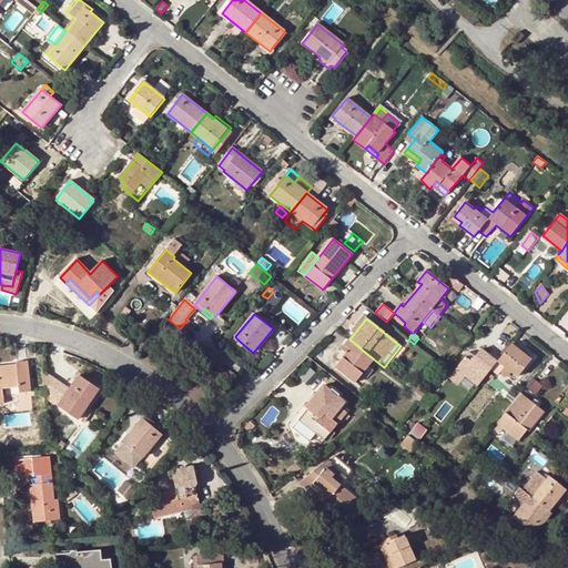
[(374,359),(350,340),(342,350),(346,354),(336,367),(355,382),(374,359)]
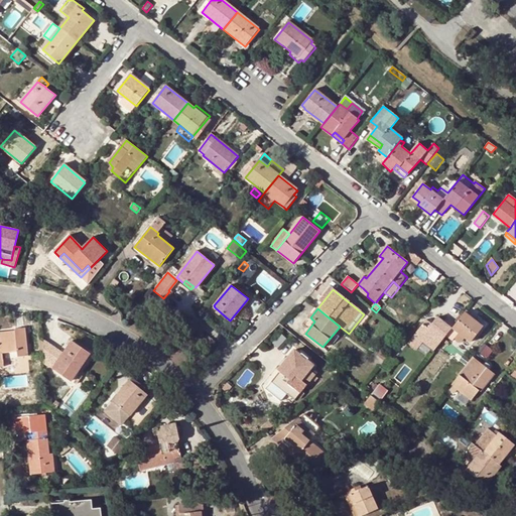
[(467,310),(455,326),(453,329),(458,333),(456,338),(456,341),(459,344),(462,343),(466,339),(471,343),(482,328),(472,318),(474,316),(467,310)]
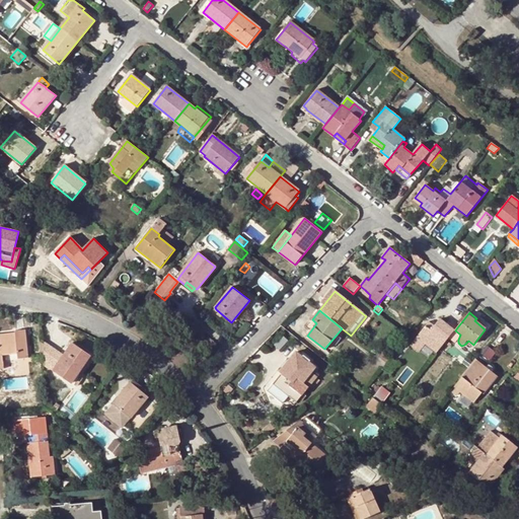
[(437,353),(449,338),(455,330),(457,327),(449,322),(446,324),(439,319),(431,330),(426,326),(415,340),(424,347),(426,345),(437,353)]
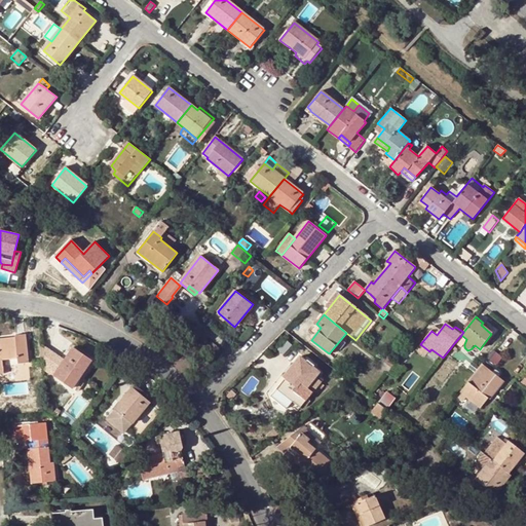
[(0,358),(1,359),(16,357),(17,363),(28,362),(25,334),(14,335),(14,337),(0,338),(0,358)]
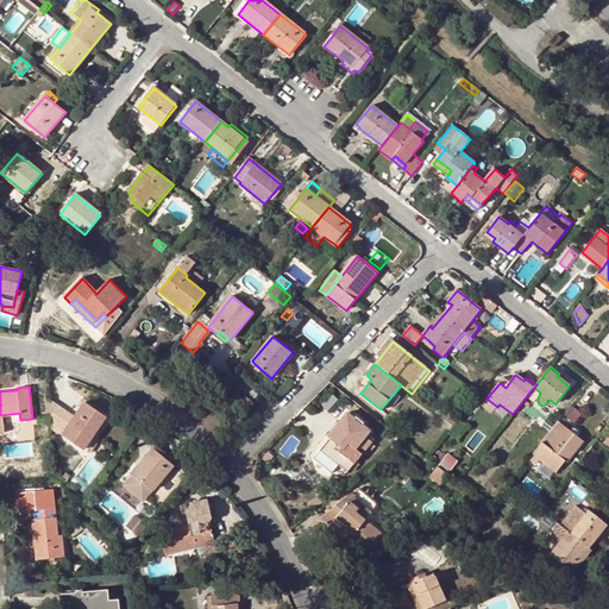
[(534,388),(527,396),(534,401),(538,399),(540,393),(534,388)]
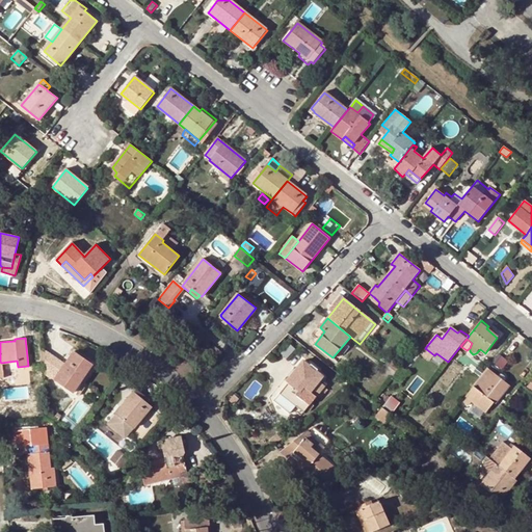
[(44,369),(56,377),(60,379),(58,383),(77,396),(83,388),(79,383),(92,364),(74,350),(64,364),(43,348),(44,369)]
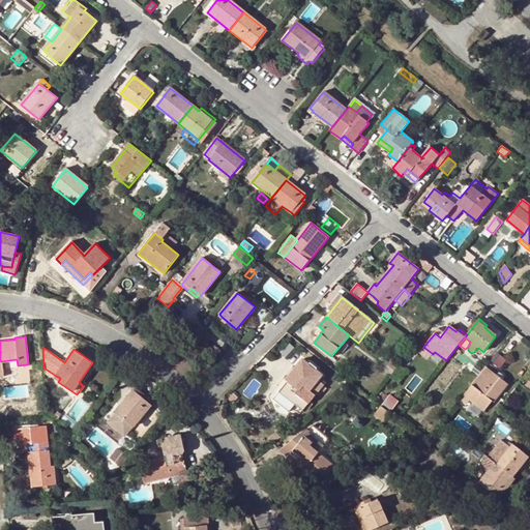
[(390,359),(386,364),(395,371),(399,365),(390,359)]
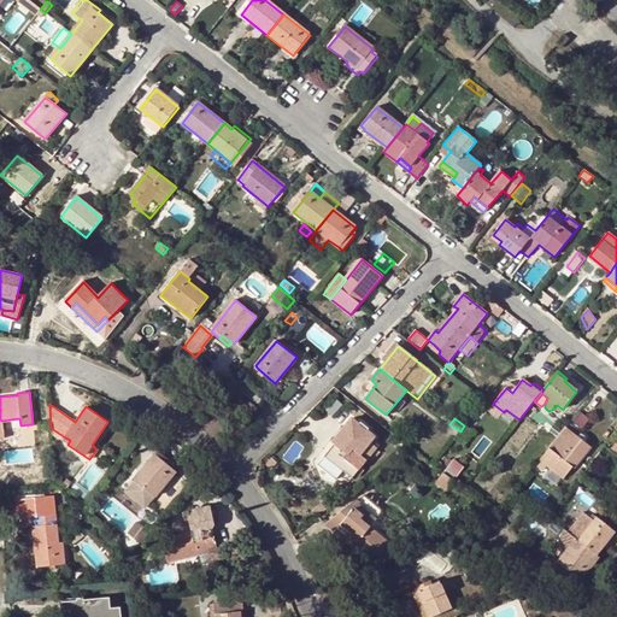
[(139,421),(131,430),(140,435),(146,427),(139,421)]
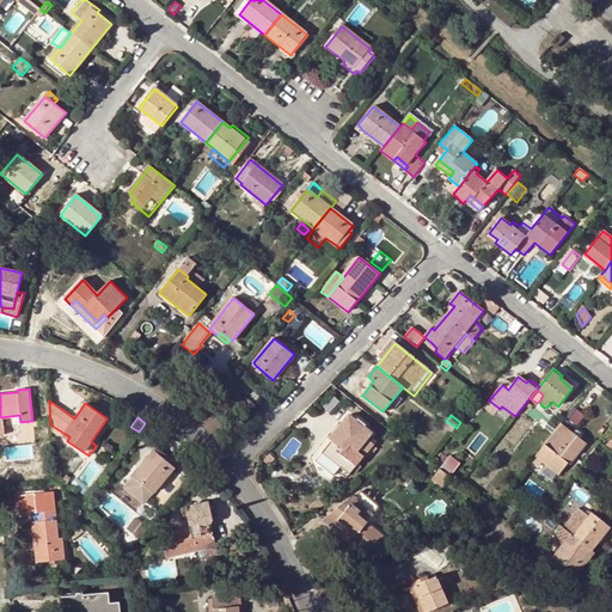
[(457,428),(446,421),(441,426),(452,434),(457,428)]
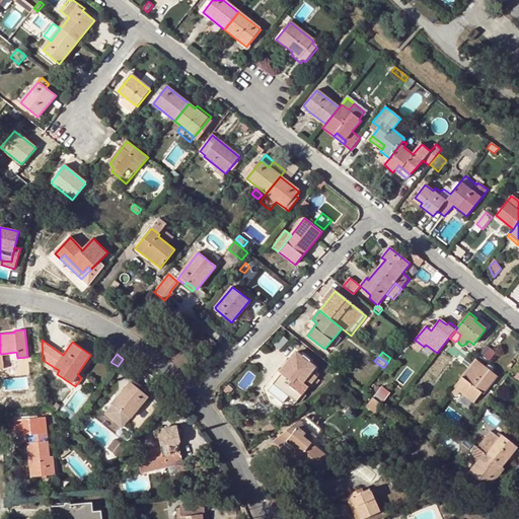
[(475,360),(457,383),(462,386),(466,381),(472,385),(469,389),(472,392),(474,388),(482,392),(484,394),(498,377),(475,360)]
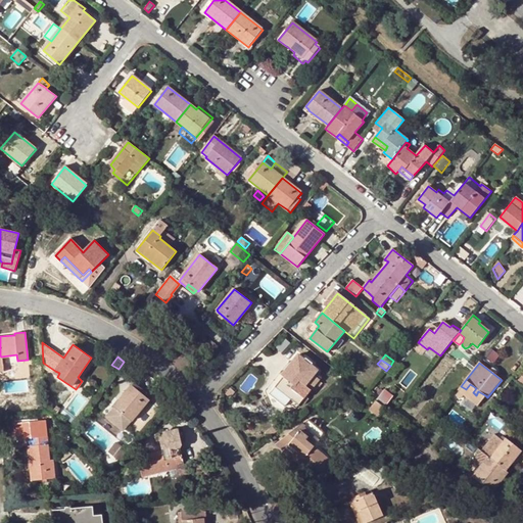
[(276,388),(271,395),(284,407),(290,400),(297,407),(311,390),(312,391),(321,381),(305,369),(296,380),(287,372),(275,387),(276,388)]
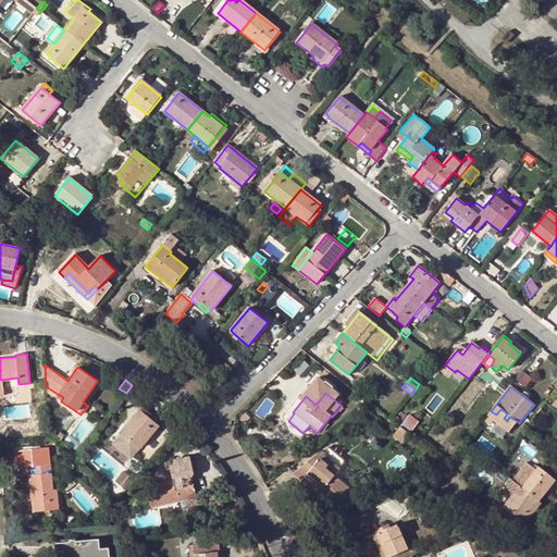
[(162,423),(141,407),(111,444),(132,461),(160,426),(162,423)]
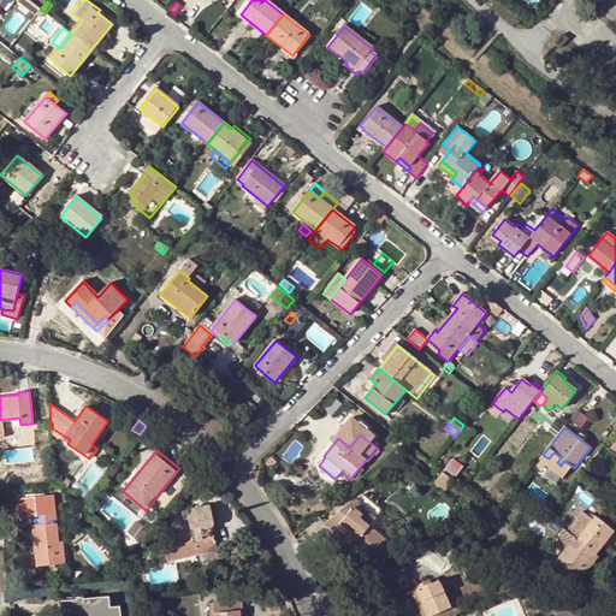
[(549,458),(543,455),(534,465),(542,471),(545,466),(562,479),(572,466),(563,461),(561,466),(557,462),(561,457),(554,452),(549,458)]
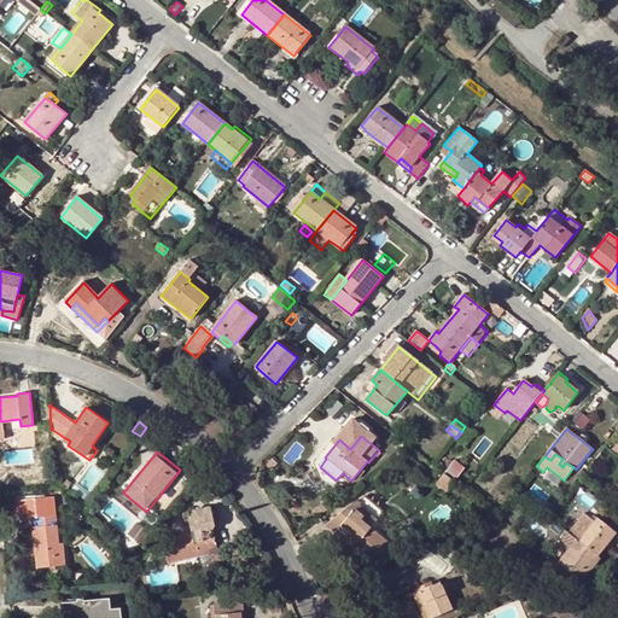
[(444,474),(454,482),(464,470),(454,461),(444,474)]
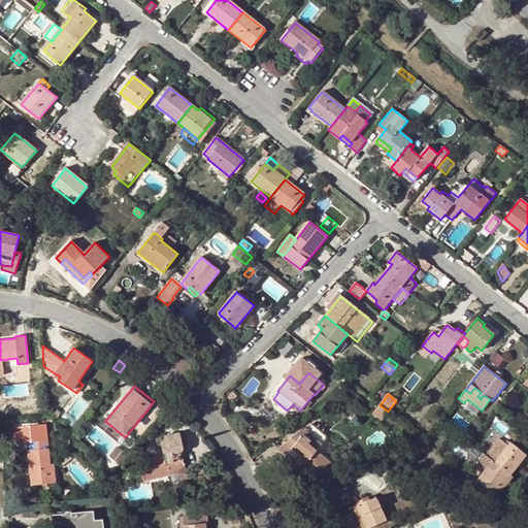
[(382,420),(388,411),(380,405),(373,414),(382,420)]
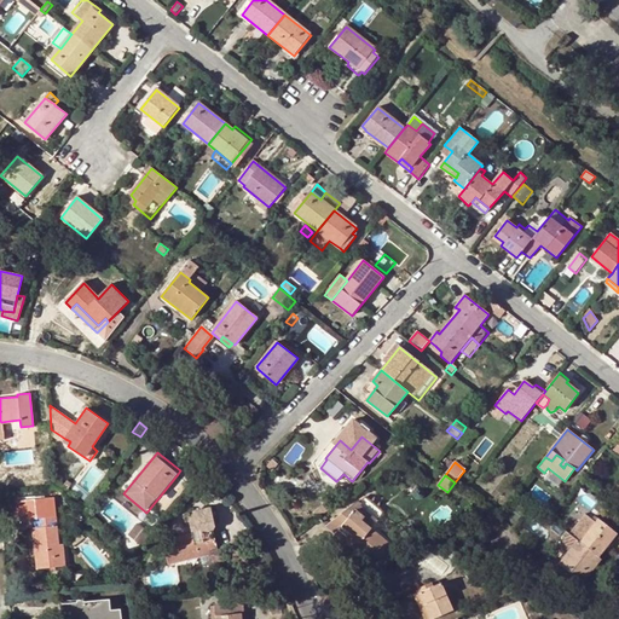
[(329,526),(336,536),(337,534),(347,542),(374,562),(388,544),(371,530),(385,513),(365,498),(360,502),(359,502),(329,526)]
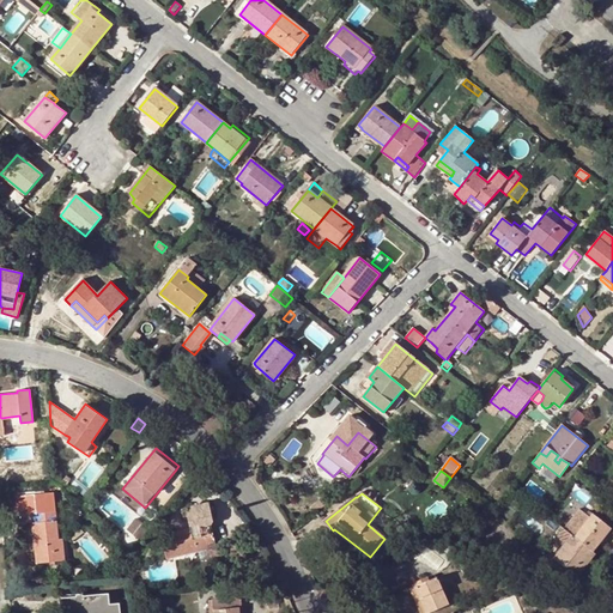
[(552,504),(547,501),(540,509),(545,514),(552,504)]
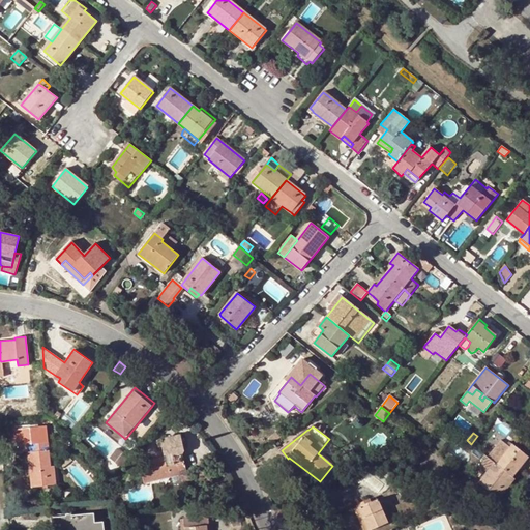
[(179,436),(159,440),(163,457),(138,463),(143,483),(170,477),(172,484),(194,480),(192,468),(184,470),(180,453),(183,451),(179,436)]
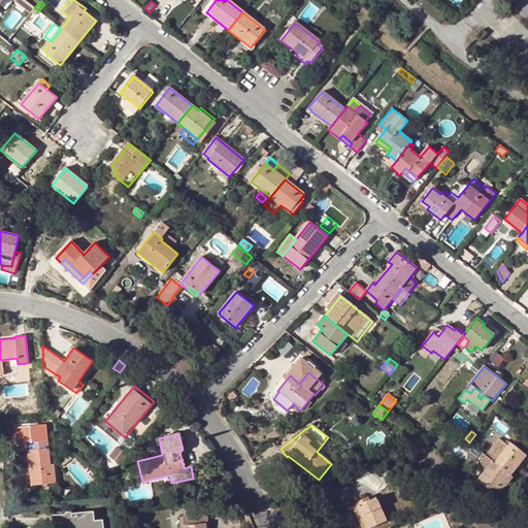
[(71,443),(66,436),(62,440),(67,447),(71,443)]
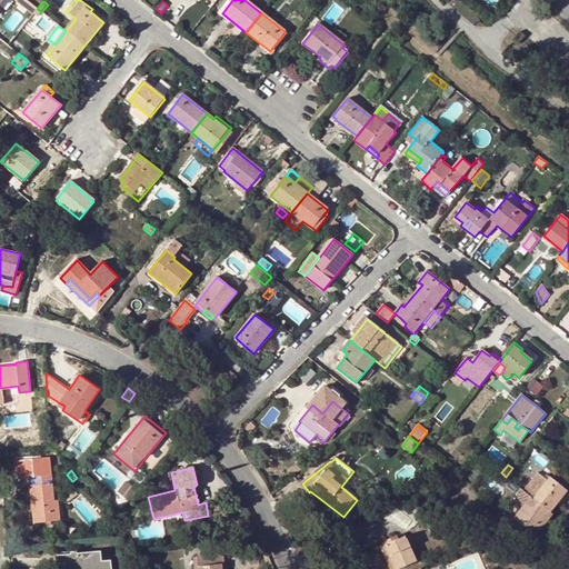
[(538,472),(523,490),(550,511),(567,490),(550,477),(547,480),(538,472)]
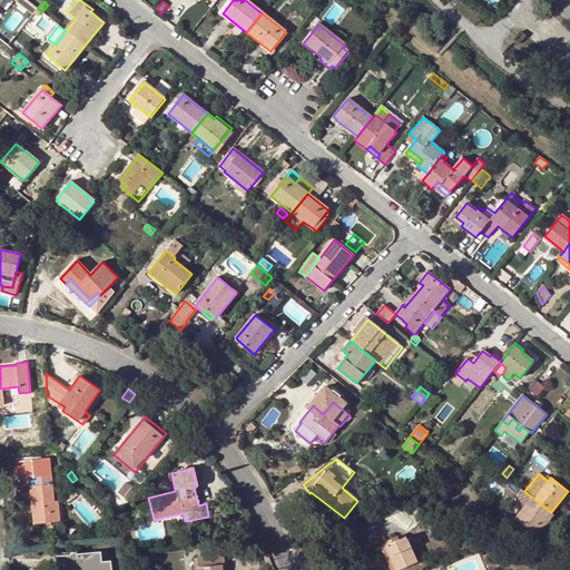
[(51,475),(28,479),(31,510),(32,523),(32,524),(60,521),(58,501),(55,501),(51,475)]
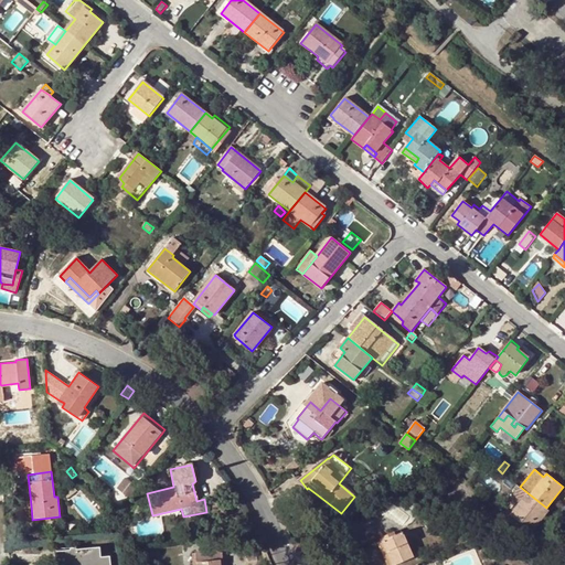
[(131,483),(125,478),(117,489),(123,494),(131,483)]
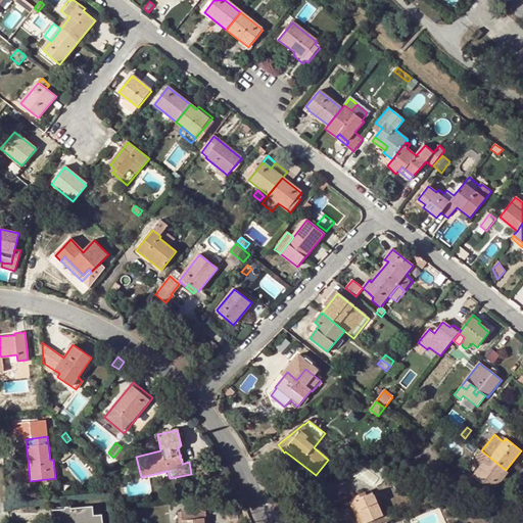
[(128,452),(122,447),(113,458),(120,462),(128,452)]
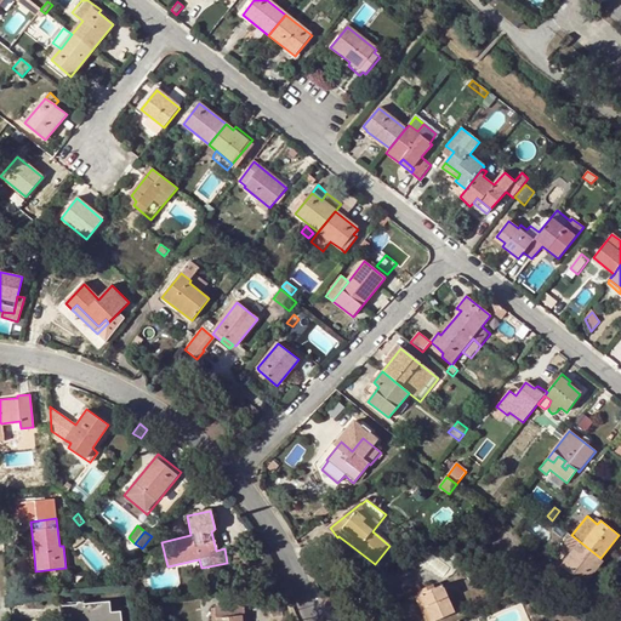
[(600,558),(571,535),(570,535),(563,543),(573,551),(562,565),(585,584),(603,560),(600,558)]
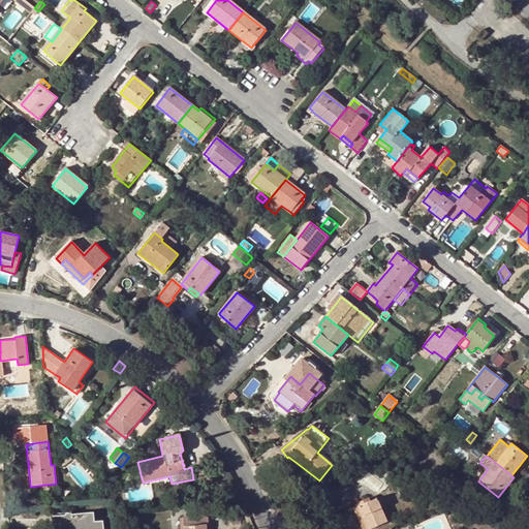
[(288,457),(287,458),(286,459),(294,467),(297,463),(288,457)]
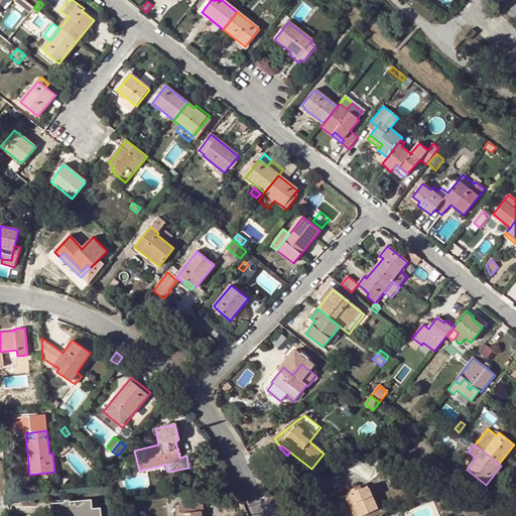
[(368,487),(350,495),(358,515),(362,515),(378,509),(368,487)]
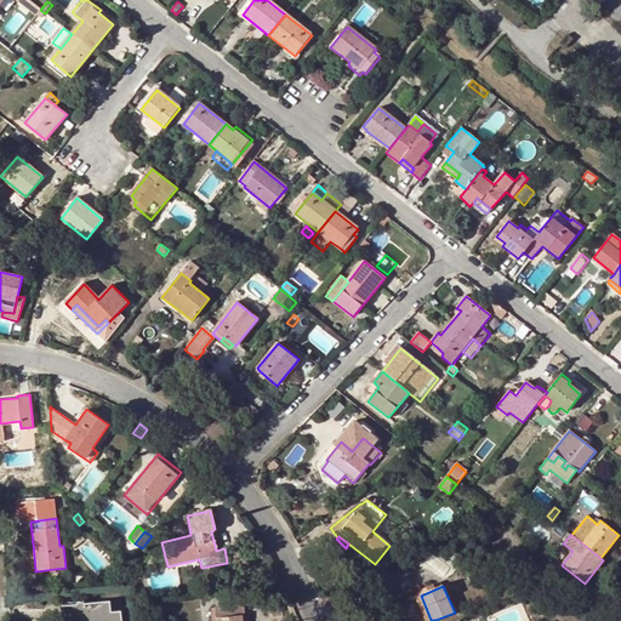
[(211,608),(211,620),(243,620),(243,616),(246,615),(245,604),(260,603),(258,590),(240,591),(241,605),(211,608)]
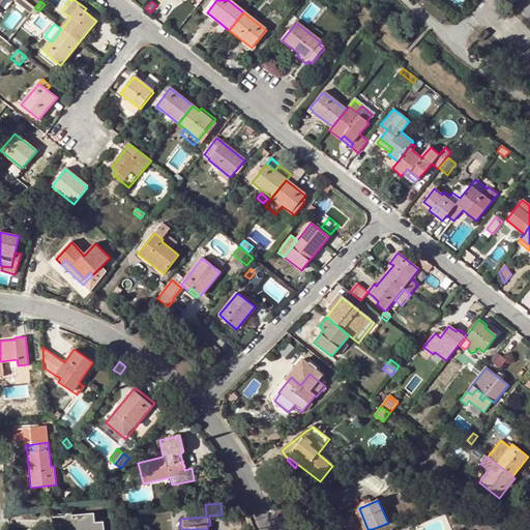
[(93,516),(54,519),(54,529),(56,528),(56,529),(101,529),(101,523),(93,524),(93,516)]
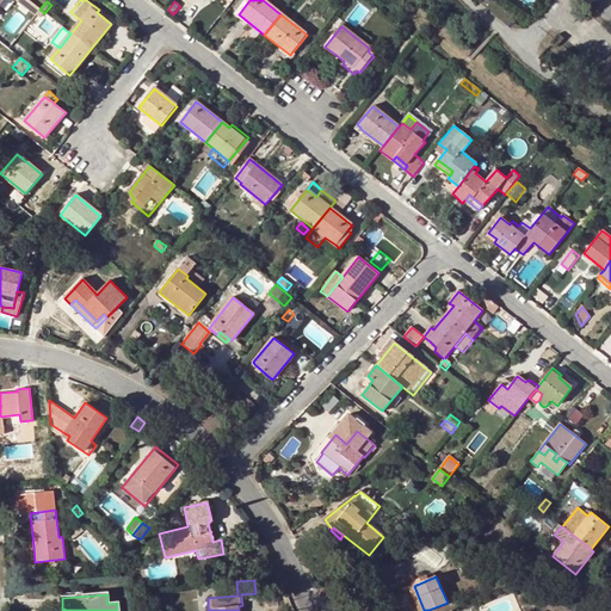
[(141,598),(133,600),(136,610),(141,610),(146,610),(141,598)]
